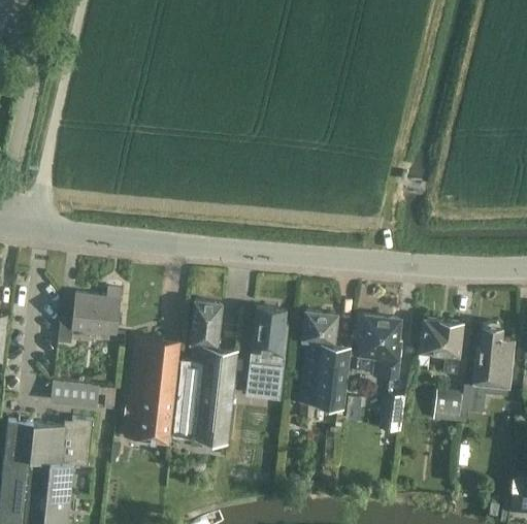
[(57,344),(70,345),(71,330),(117,335),(121,291),(107,289),(106,298),(75,295),(72,320),(60,319),(57,344)]
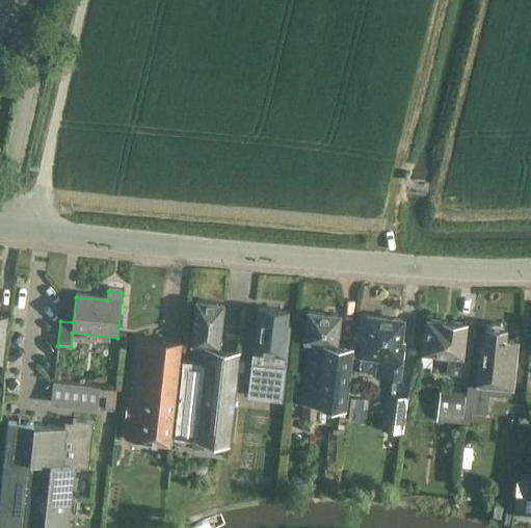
[(191,349),(195,349),(193,362),(190,361),(189,365),(183,365),(175,441),(229,446),(239,354),(218,351),(223,308),(195,305),(191,349)]
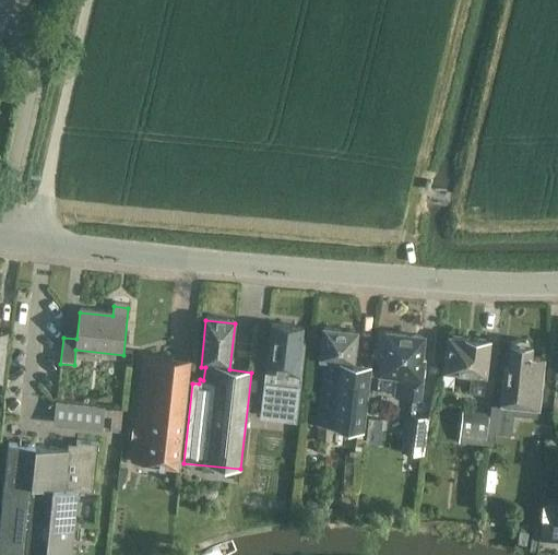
[(265,375),(261,420),(295,423),(300,379),(300,377),(304,351),(305,342),(301,342),(303,331),(272,327),(269,351),(265,375)]
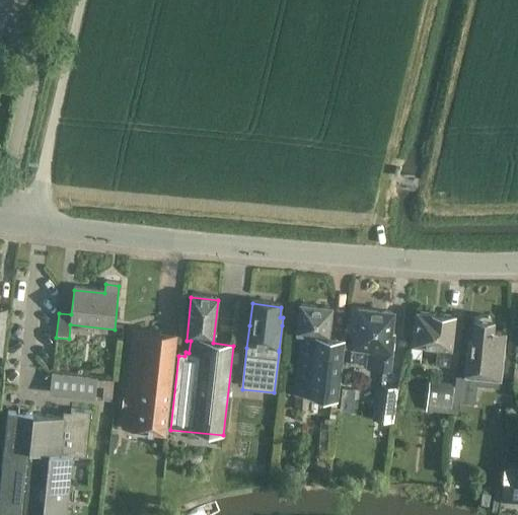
[(304,415),(306,398),(337,402),(344,342),(328,340),(331,310),(300,307),(297,337),(301,338),(293,413),(304,415)]
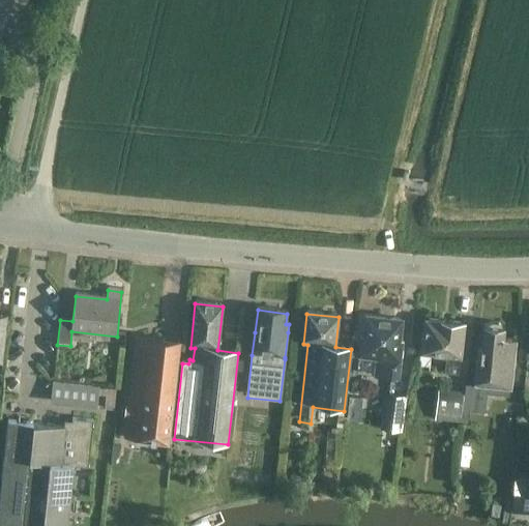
[(403,342),(399,342),(401,322),(368,318),(364,338),(361,338),(358,359),(377,361),(374,379),(399,381),(403,342)]
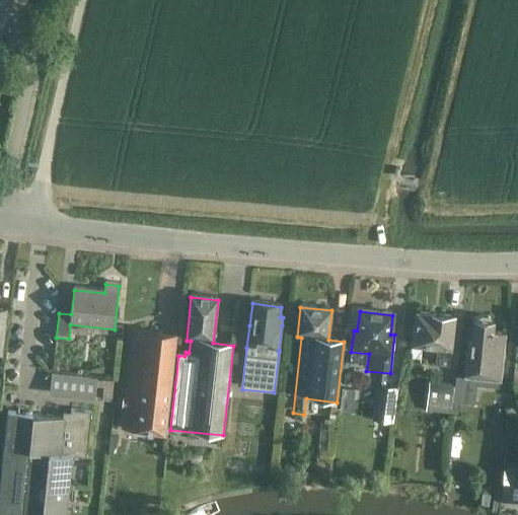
[(450,353),(451,353),(454,319),(417,314),(415,333),(414,333),(412,349),(437,351),(436,367),(448,369),(450,353)]
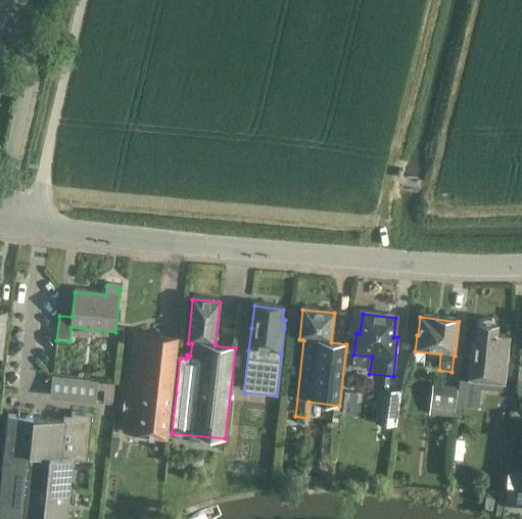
[(460,381),(456,420),(462,420),(463,411),(478,412),(481,384),(504,386),(509,338),(496,337),(497,328),(497,325),(494,325),(491,321),(484,320),(481,323),(478,323),(478,328),(476,345),(472,345),(469,372),(468,382),(460,381)]
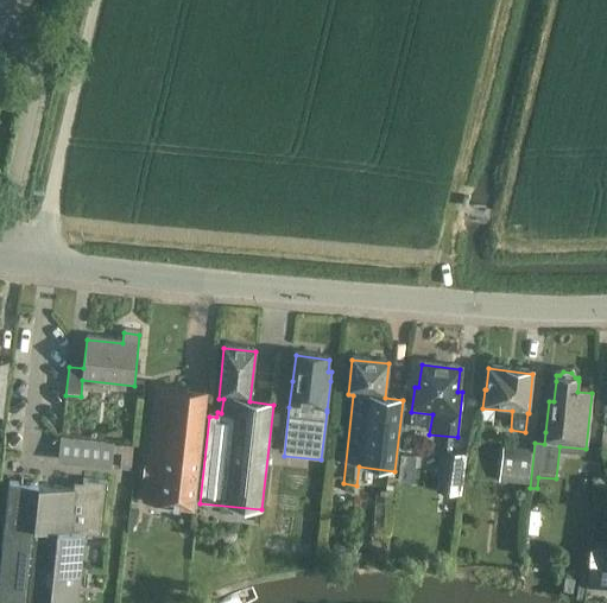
[(194,511),(207,393),(157,387),(144,506),(194,511)]
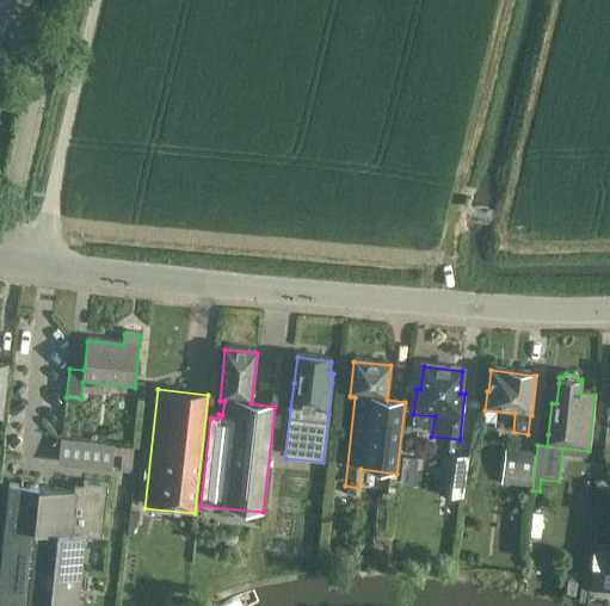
[(65,465),(118,472),(122,447),(68,440),(65,465)]
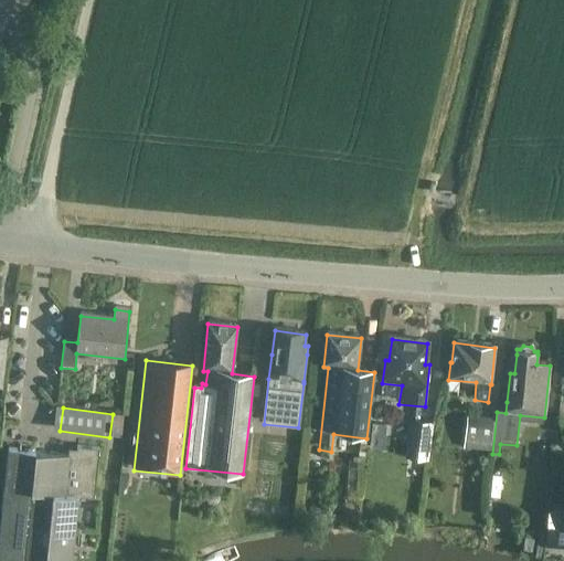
[(464,451),(492,454),(497,412),(496,412),(495,420),(467,417),(464,451)]
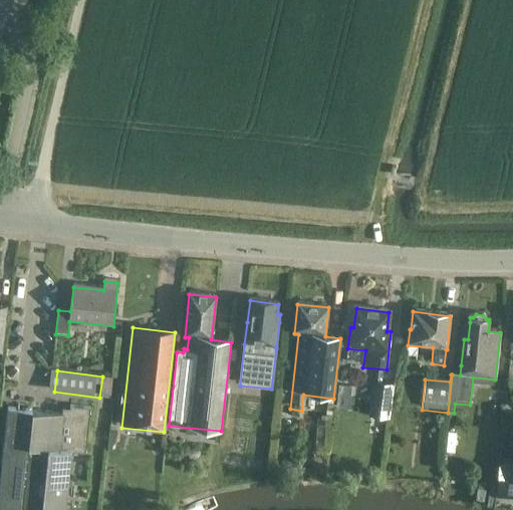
[(390,421),(394,387),(372,384),(368,418),(390,421)]
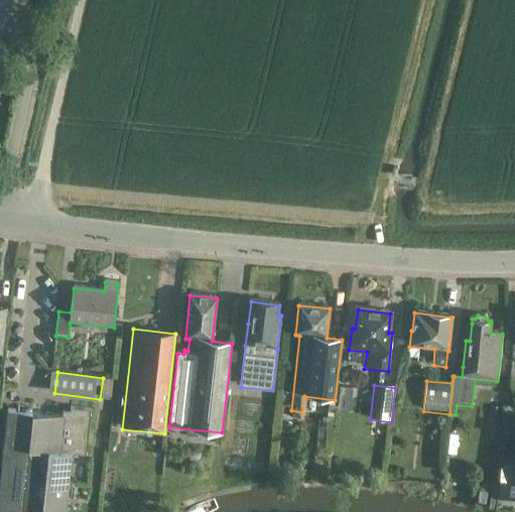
[(353,388),(341,386),(339,399),(351,401),(353,388)]
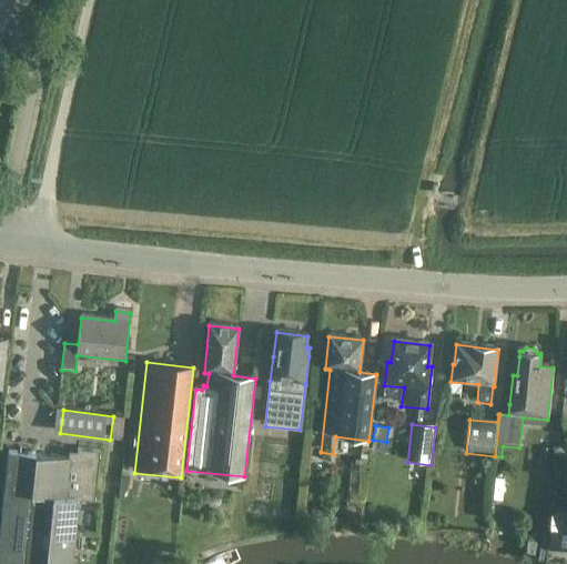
[(94,503),(100,453),(78,451),(77,461),(9,454),(0,537),(0,562),(12,563),(71,563),(79,502),(94,503)]
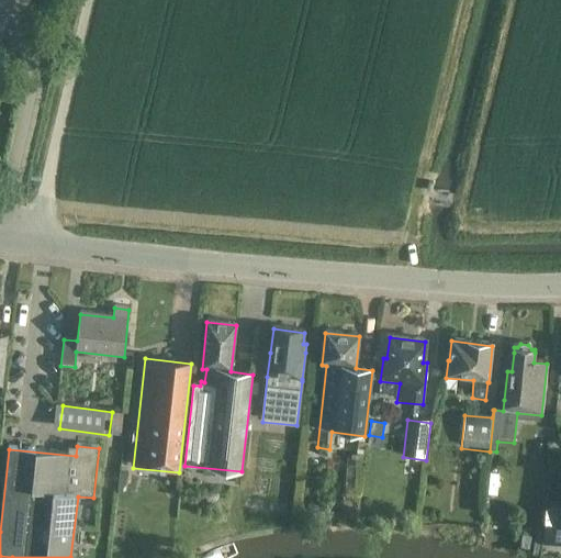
[(126,497),(128,475),(120,473),(118,495),(126,497)]
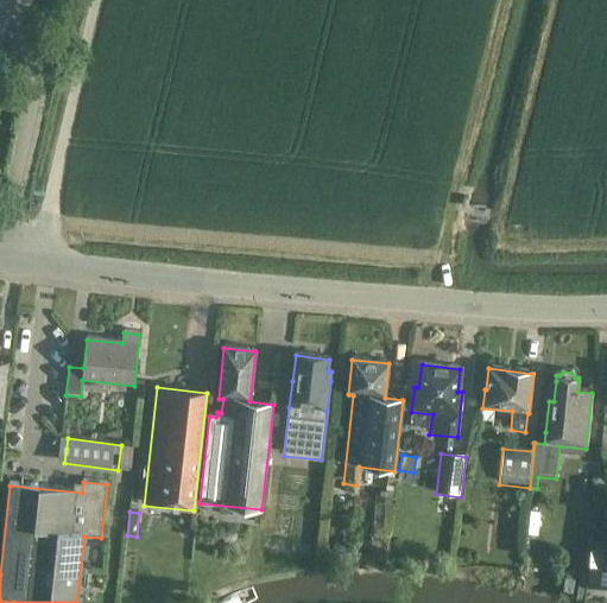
[(606,548),(592,546),(587,584),(587,590),(606,591),(606,548)]
